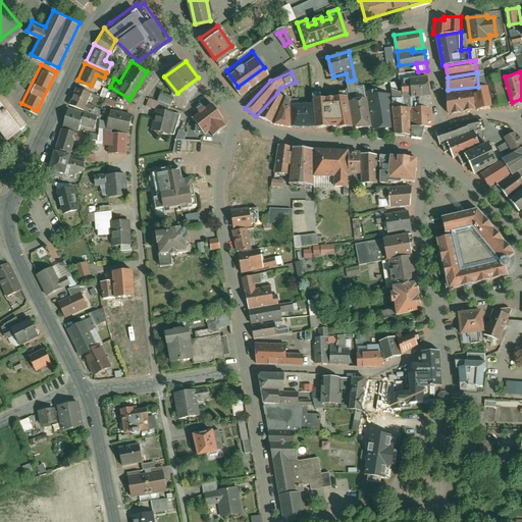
[(493,106),(509,102),(502,75),(486,79),(493,106)]
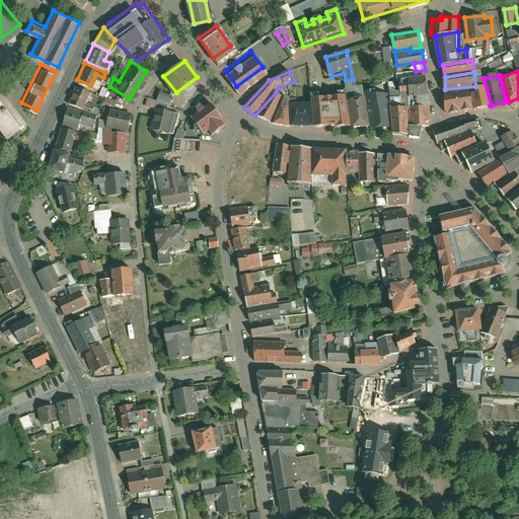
[(419,96),(419,106),(431,106),(431,95),(428,76),(400,79),(402,96),(419,96)]
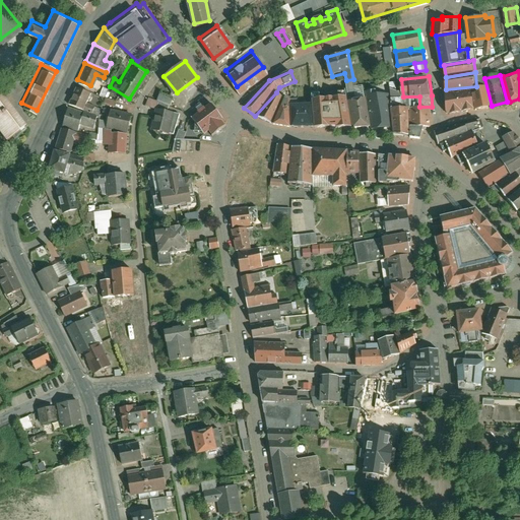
[(0,126),(7,136),(27,120),(0,82),(0,126)]
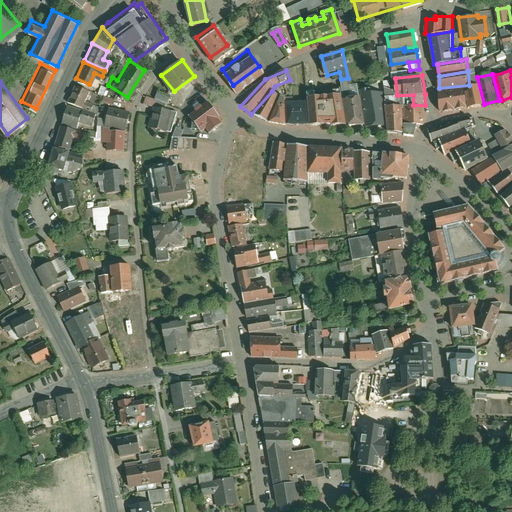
[(75,81),(68,98),(89,106),(92,99),(85,96),(89,87),(75,81)]
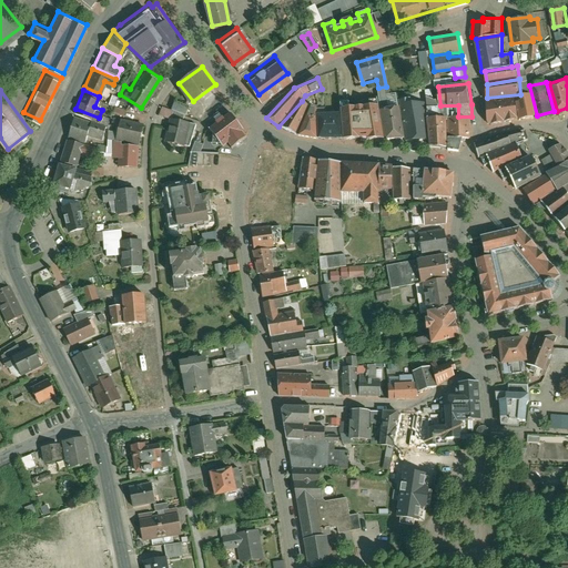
[(492,123),(519,119),(517,95),(487,100),(488,121),(489,122),(489,123),(490,123),(492,123)]
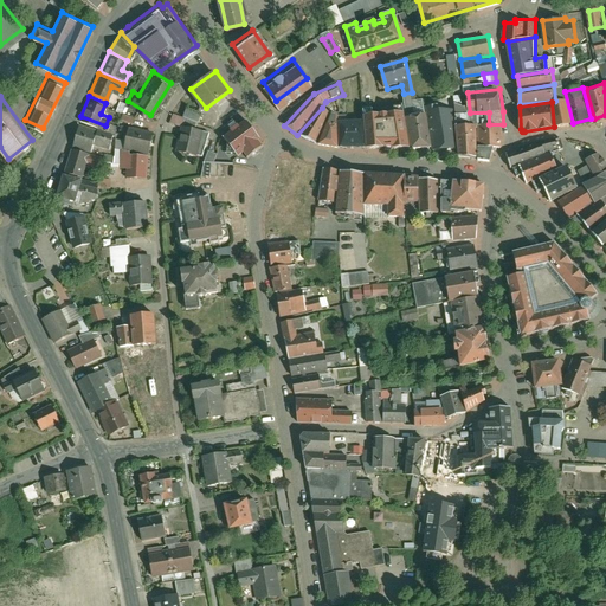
[(552,105),(556,126),(572,122),(566,102),(552,105)]
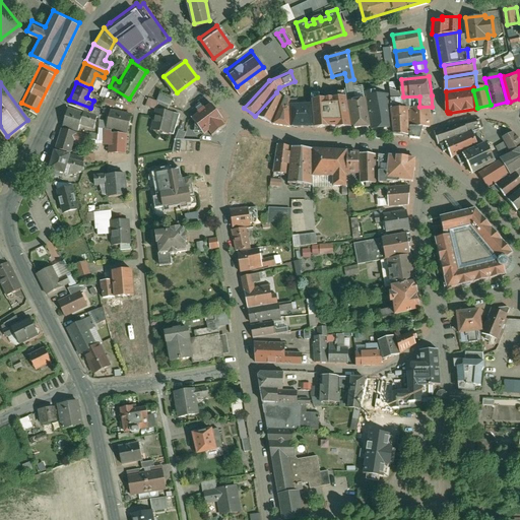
[(368,96),(372,126),(372,130),(394,128),(391,107),(389,92),(375,93),(374,90),(367,90),(368,96)]
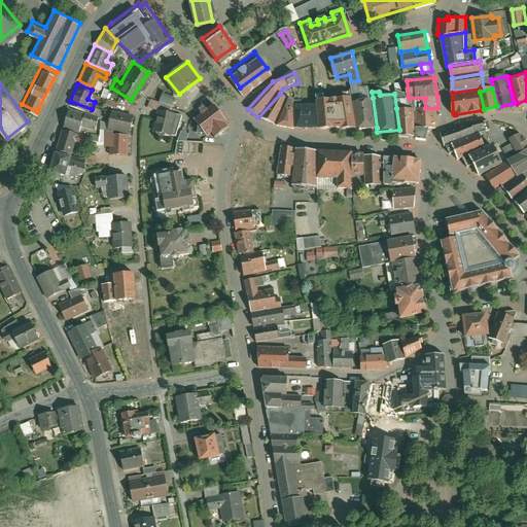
[(280,94),(258,117),(277,126),(288,98),(280,94)]
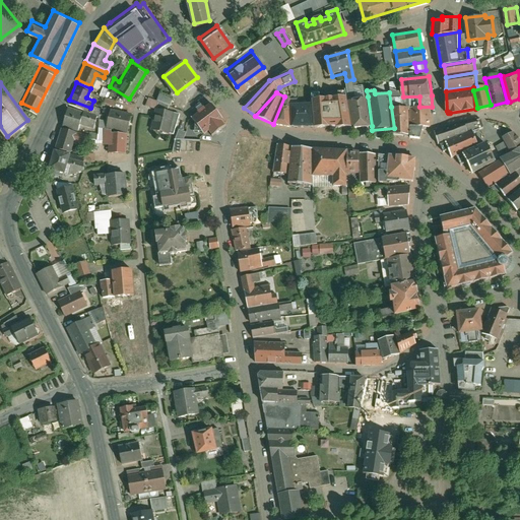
[(314,104),(315,127),(354,126),(349,100),(348,95),(314,99),(314,104)]
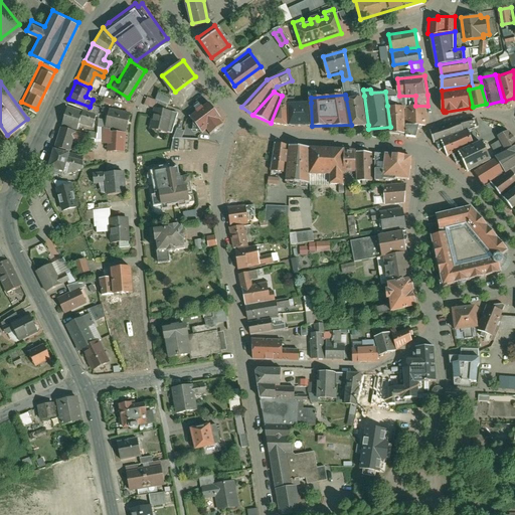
[(282,96),(271,123),(289,126),(289,103),(289,98),(282,96)]
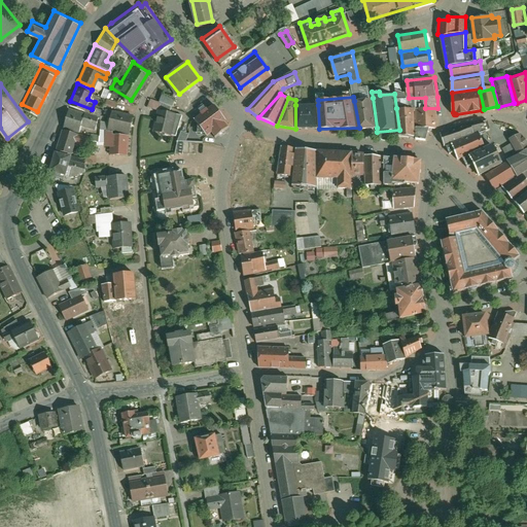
[(354,101),(359,128),(377,128),(373,98),(354,101)]
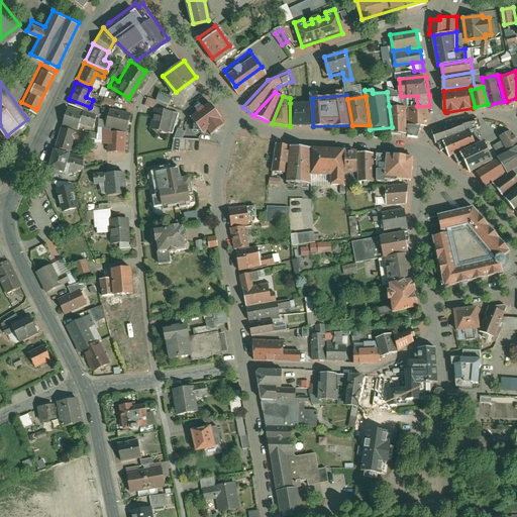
[(154,108),(157,101),(146,98),(143,105),(154,108)]
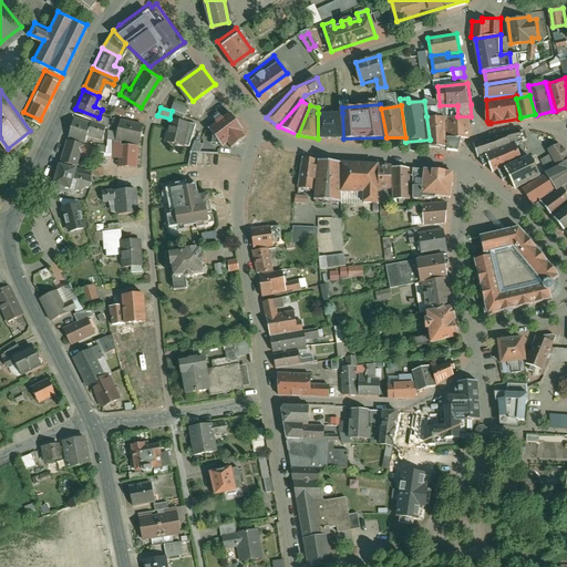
[(74,111),(66,132),(83,137),(86,129),(100,133),(103,121),(74,111)]
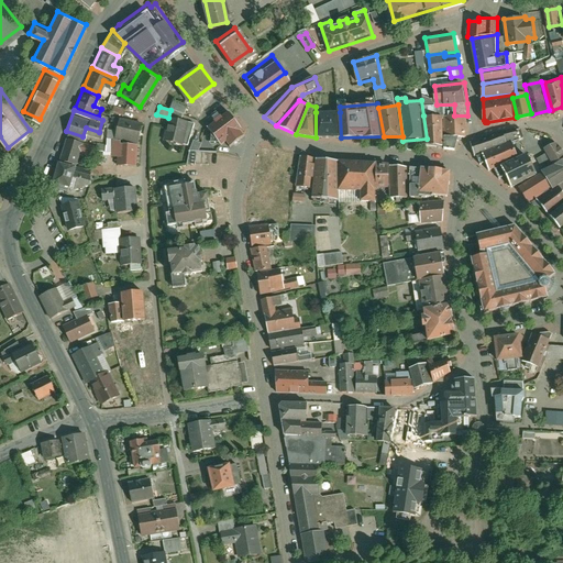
[(208,128),(222,145),(228,141),(231,145),(245,134),(241,130),(243,129),(230,110),(208,128)]
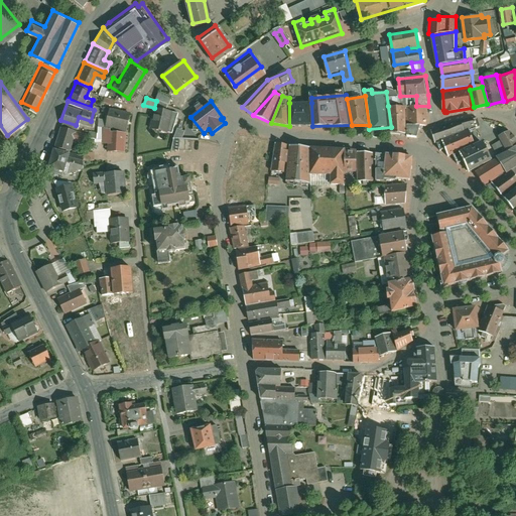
[(105,122),(125,126),(129,107),(109,103),(105,122)]
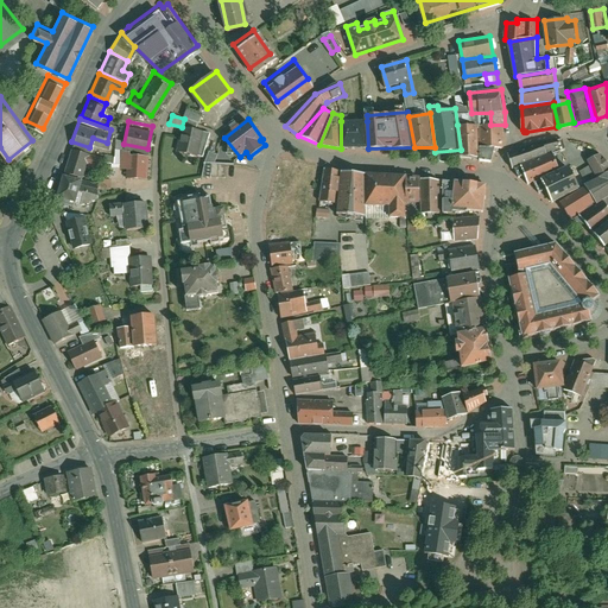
[(341,121),(341,149),(368,149),(367,121),(341,121)]
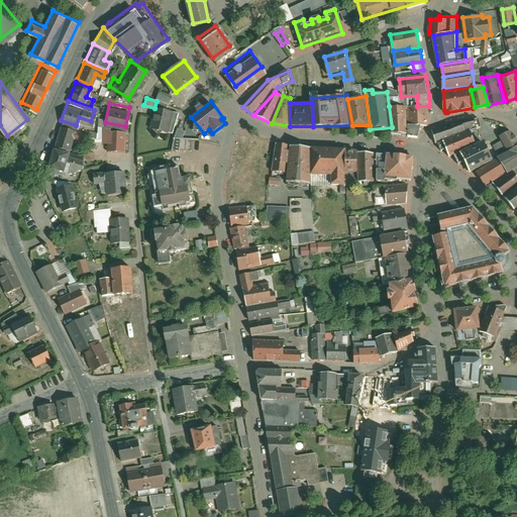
[(389,106),(392,127),(392,131),(409,134),(408,107),(389,106)]
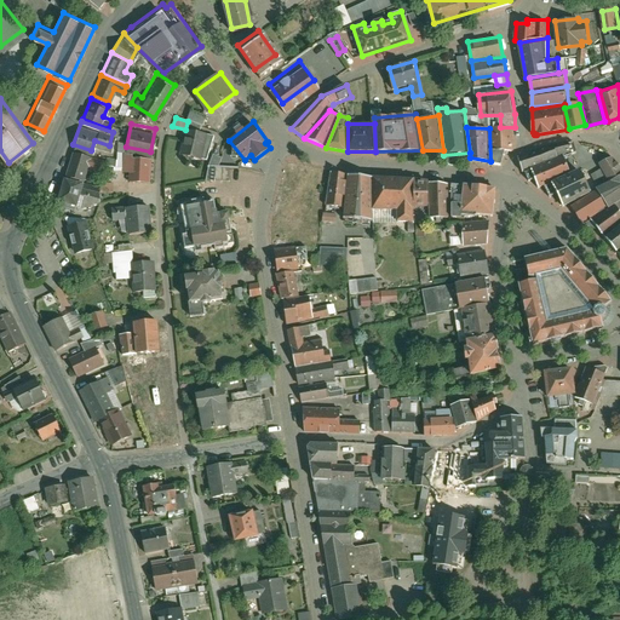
[(489,128),(491,161),(503,162),(506,150),(515,149),(515,127),(500,127),(489,128)]
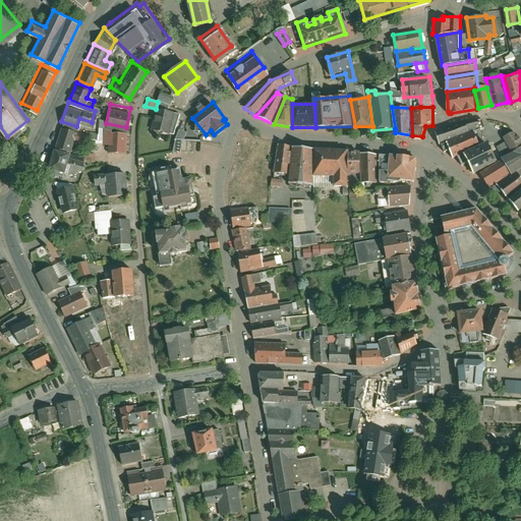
[(182,114),(157,108),(153,128),(175,133),(182,114)]
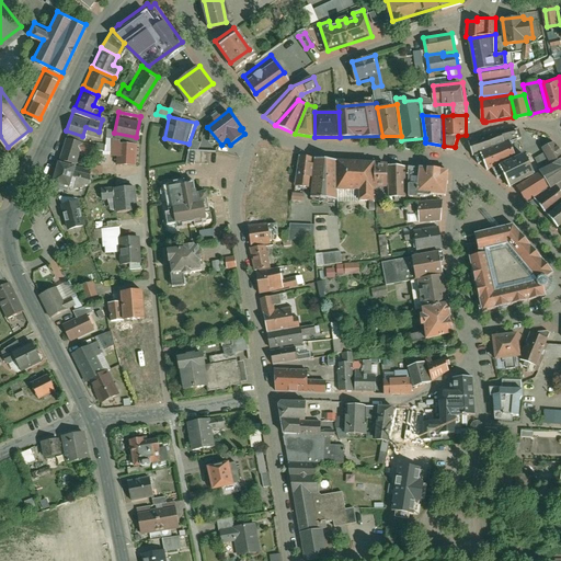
[(471,141),(476,156),(477,155),(511,139),(523,136),(521,126),(503,130),(471,141)]
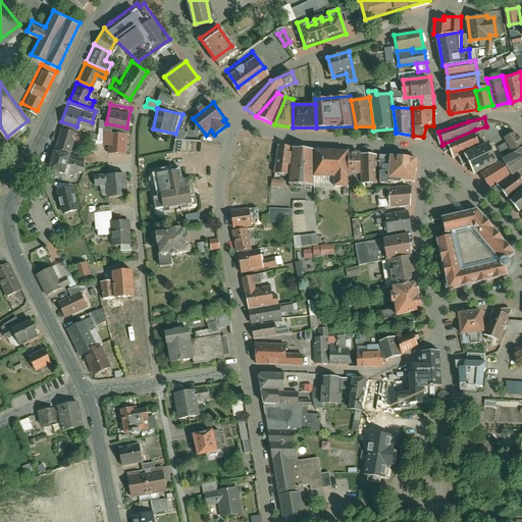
[(60,123),(55,142),(68,146),(82,144),(86,131),(60,123)]
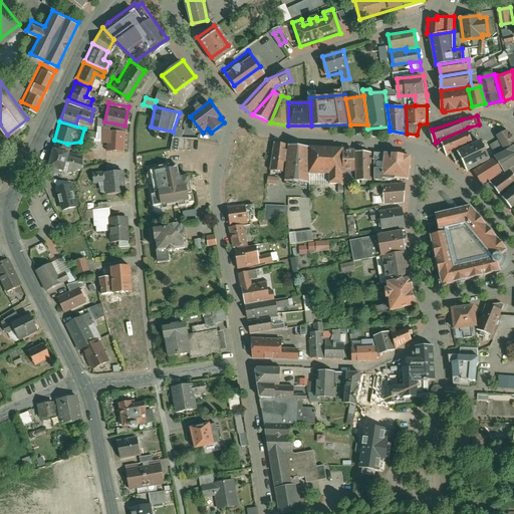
[(122,127),(107,126),(106,146),(121,146),(122,127)]
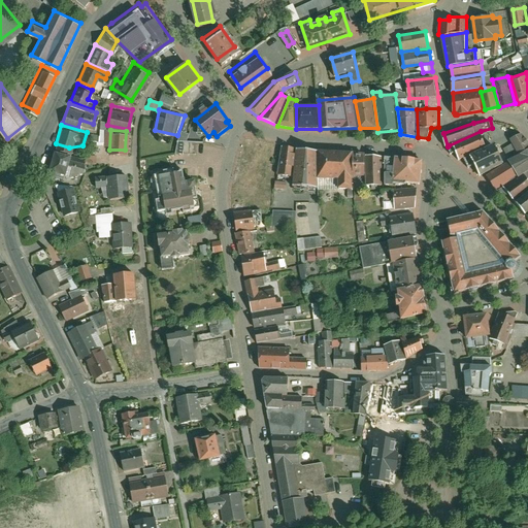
[(457,152),(460,159),(487,145),(481,131),(449,145),(452,153),(457,152)]
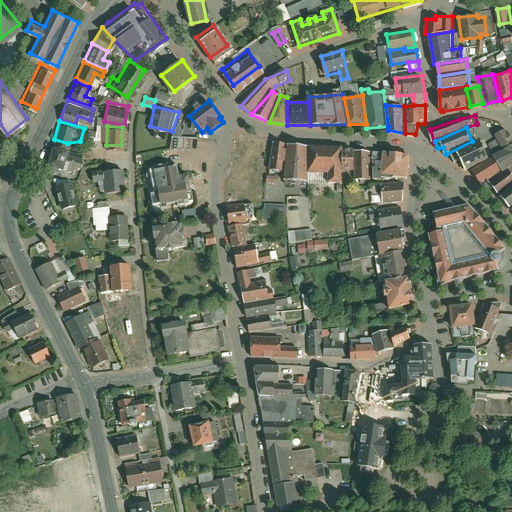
[(489,180),(499,195),(511,183),(511,133),(508,128),(496,134),(504,150),(494,155),(495,156),(472,170),(482,184),(489,180)]
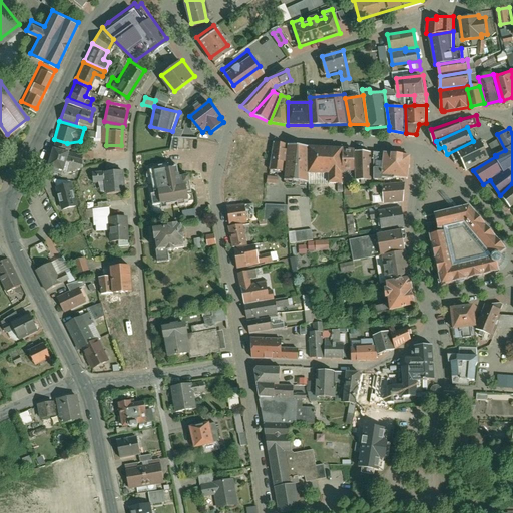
[(462,159),(467,169),(491,158),(481,139),(452,153),(456,162),(462,159)]
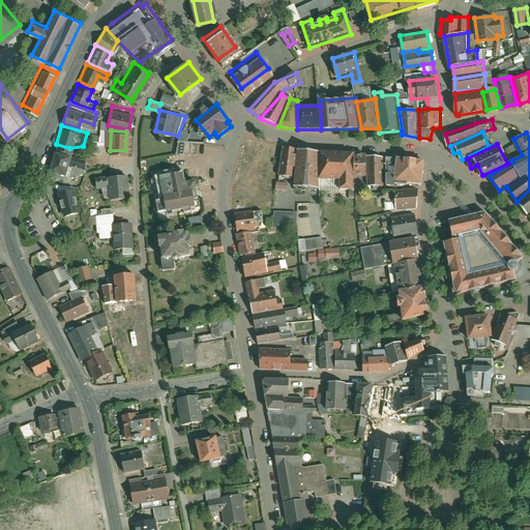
[(296,176),(298,148),(283,146),(280,174),(296,176)]
